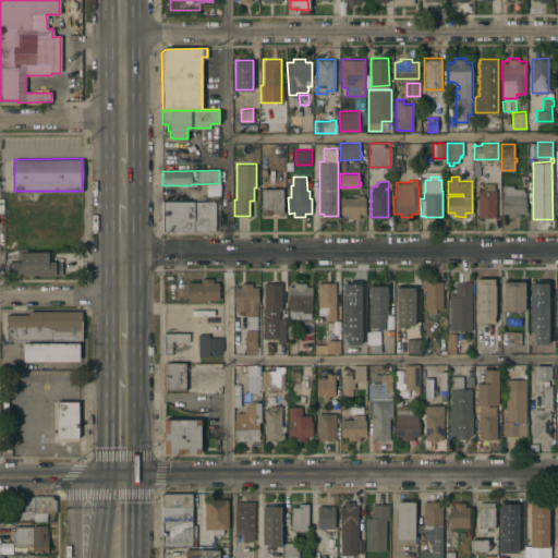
[(496,217),(477,217),(478,182),(495,182),(494,190),(496,190),(496,217)]
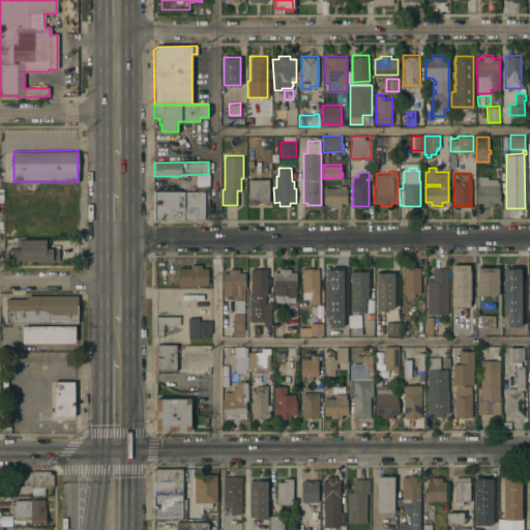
[(476,185),(478,185),(478,175),(488,175),(488,178),(498,178),(498,181),(499,181),(500,202),(494,202),(494,205),(482,205),(482,202),(476,202),(476,185)]
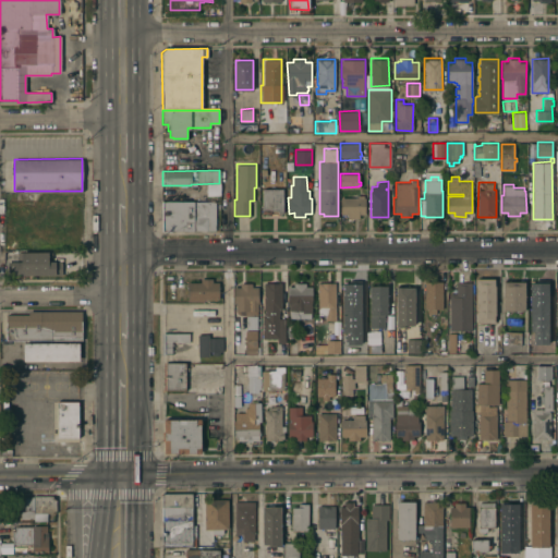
[(263,213),(263,187),(283,187),(283,210),(281,213),(263,213)]
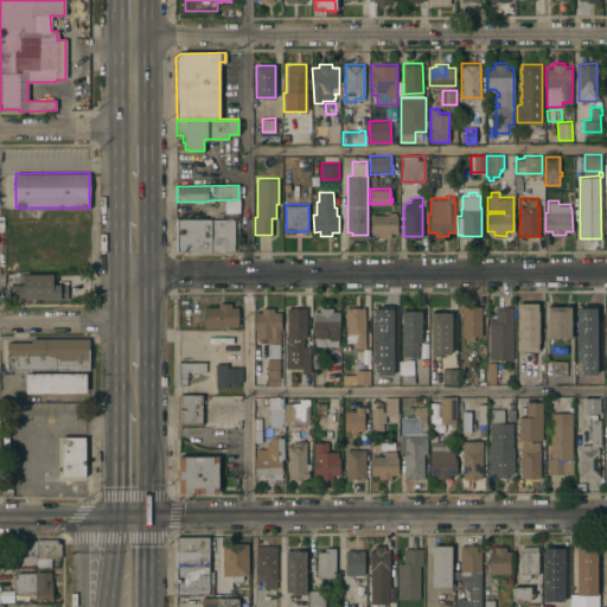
[(397,232),(390,232),(390,236),(377,236),(377,232),(370,232),(370,213),(389,213),(389,211),(396,211),(396,213),(397,213),(397,232)]
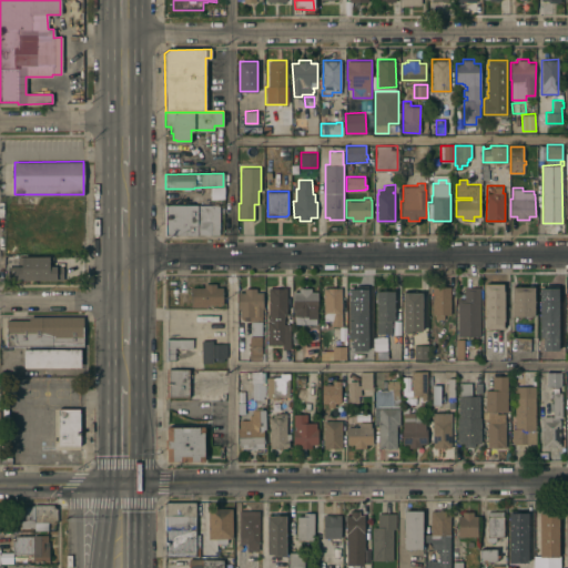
[(166,234),(166,205),(219,204),(220,234),(166,234)]
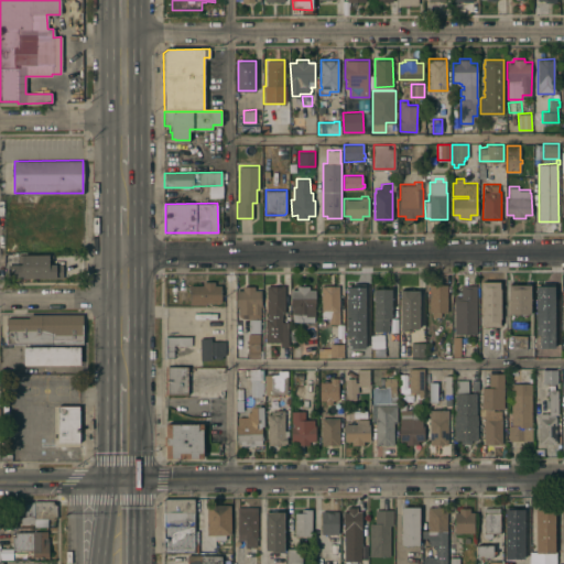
[(49,255),(49,256),(52,256),(52,264),(62,264),(62,279),(55,279),(13,279),(13,275),(7,275),(7,264),(17,264),(17,256),(49,255)]
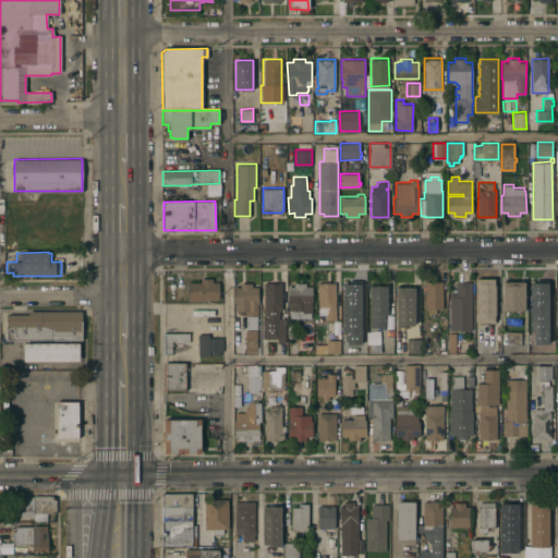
[(187,281),(201,281),(201,278),(213,278),(213,281),(219,281),(219,299),(203,299),(203,301),(187,301),(187,281)]
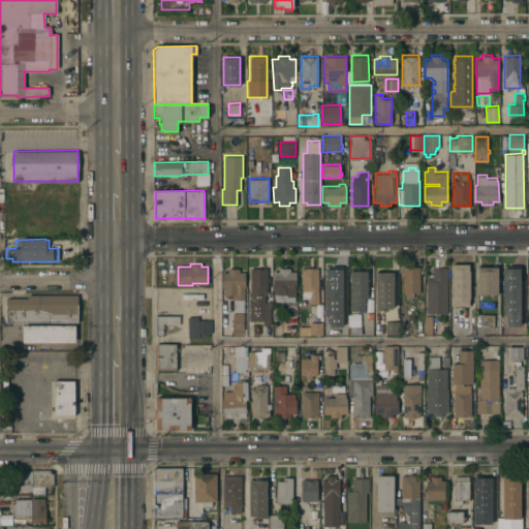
[(450,263),(468,263),(468,269),(469,269),(470,305),(452,305),(450,263)]
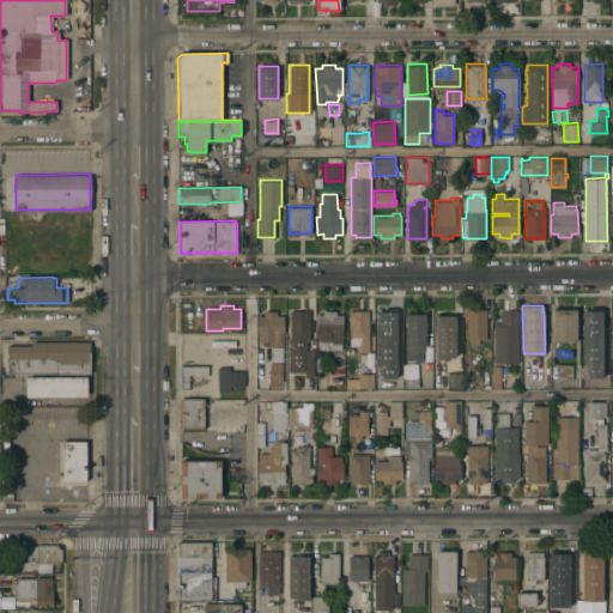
[(369,350),(356,350),(356,344),(350,344),(350,309),(369,309),(369,350)]
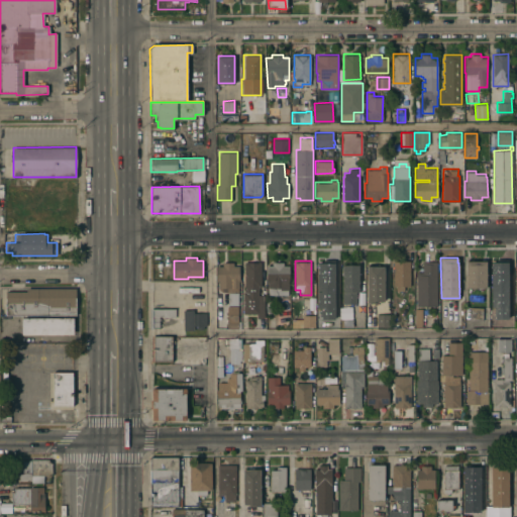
[(316,265),(322,265),(322,262),(332,261),(332,265),(338,265),(339,280),(331,280),(332,285),(327,286),(327,290),(318,290),(318,286),(316,286),(316,265)]
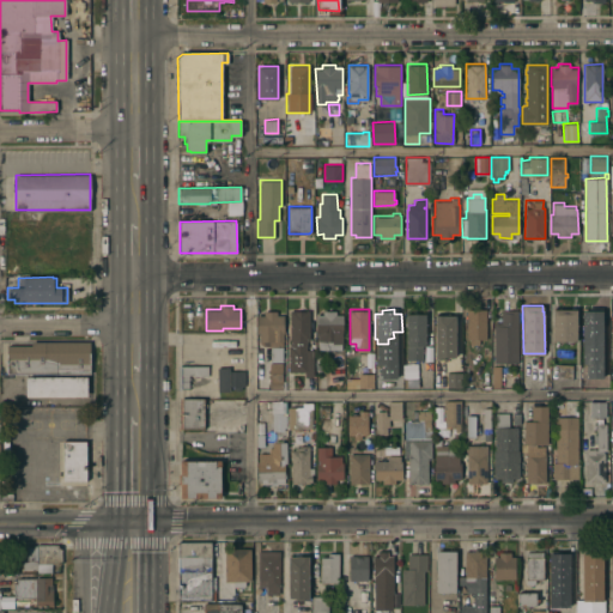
[(486,338),(479,338),(479,344),(471,344),(469,339),(467,339),(467,309),(486,309),(486,338)]
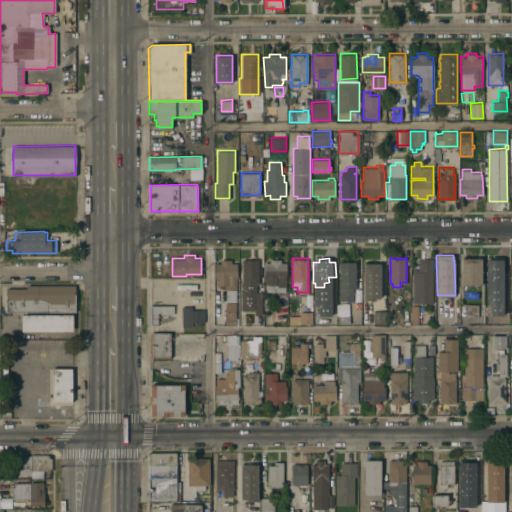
[(413,269),(418,269),(418,258),(433,258),(433,303),(413,303),(413,269)]
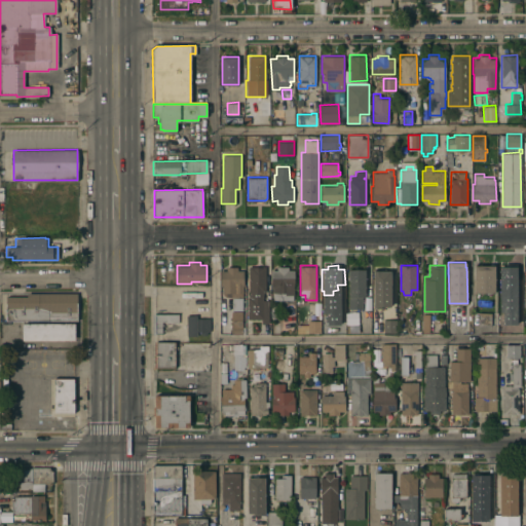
[(475,265),(494,265),(494,292),(475,292),(475,265)]
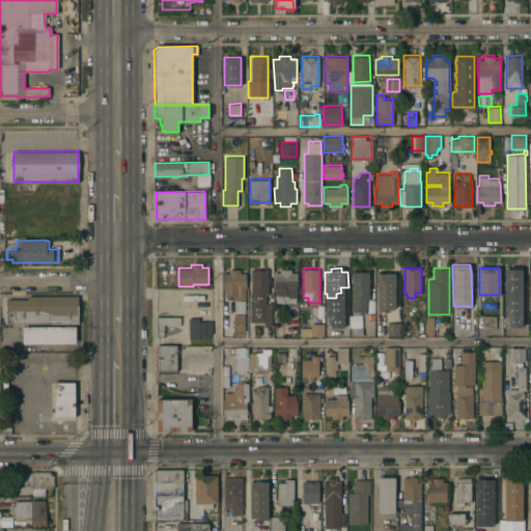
[(521,268),(521,271),(527,271),(527,286),(518,286),(518,292),(507,292),(507,290),(503,290),(504,268),(521,268)]
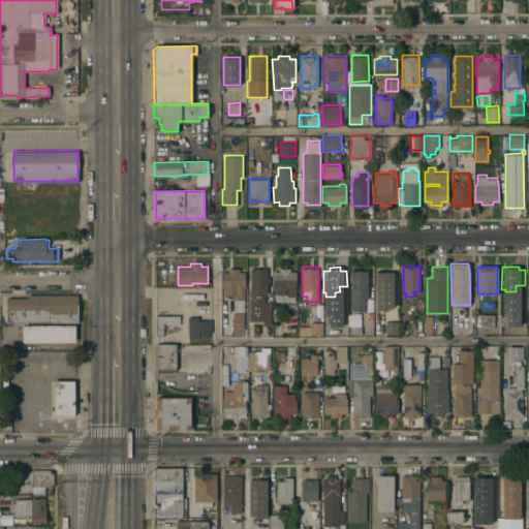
[(245,293),(244,293),(244,299),(231,298),(231,296),(228,296),(228,298),(224,298),(224,287),(222,287),(222,272),(228,272),(228,268),(239,268),(239,271),(245,271),(245,293)]
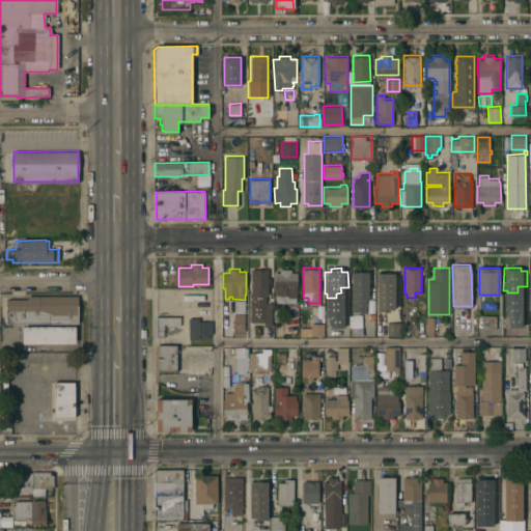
[(269,283),(273,283),(273,300),(268,300),(268,295),(267,295),(267,298),(266,298),(266,303),(272,303),(272,326),(264,326),(264,320),(250,322),(250,299),(252,299),(252,269),(269,269),(269,283)]
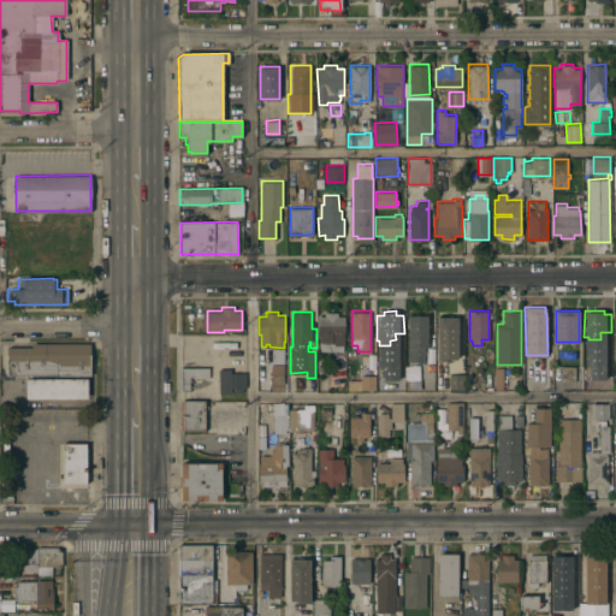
[(345,335),(344,335),(344,347),(343,347),(343,350),(320,350),(320,341),(320,335),(318,335),(318,315),(325,315),(325,312),(337,312),(337,315),(344,315),(345,335)]
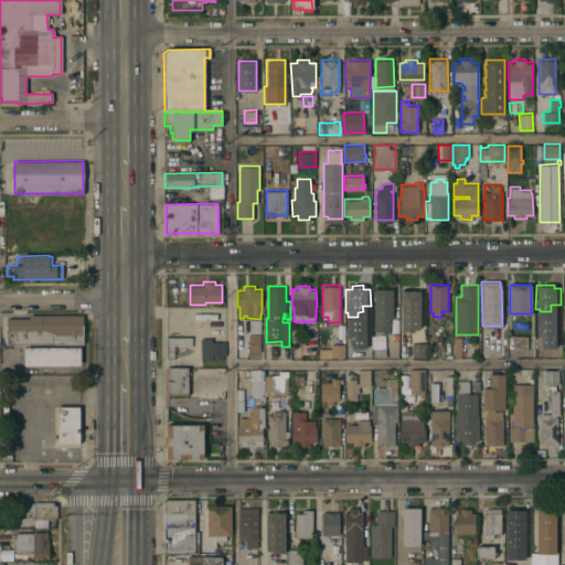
[(392,288),(392,318),(390,318),(390,331),(374,331),(374,288),(392,288)]
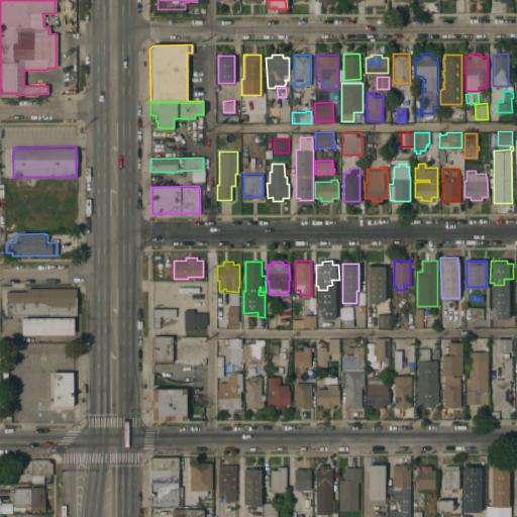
[(366,265),(379,266),(379,267),(384,267),(383,302),(378,302),(378,303),(366,303),(366,280),(366,265)]
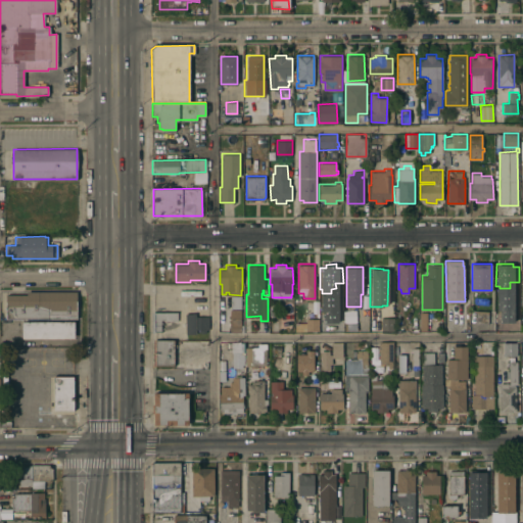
[(77,317),(6,318),(6,294),(27,294),(27,291),(77,291),(77,292),(77,317)]
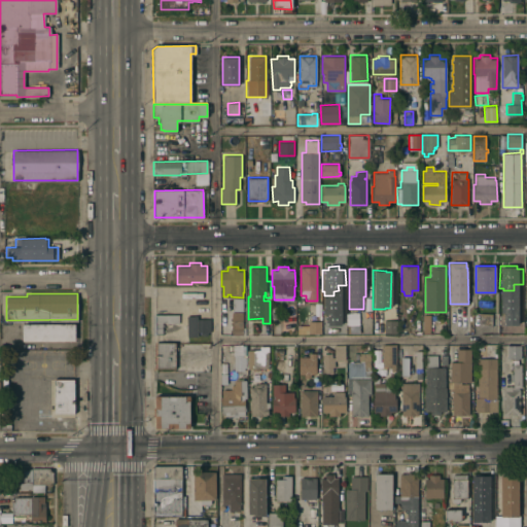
[(233,311),(243,312),(243,324),(245,324),(245,335),(242,335),(242,334),(232,334),(233,311)]
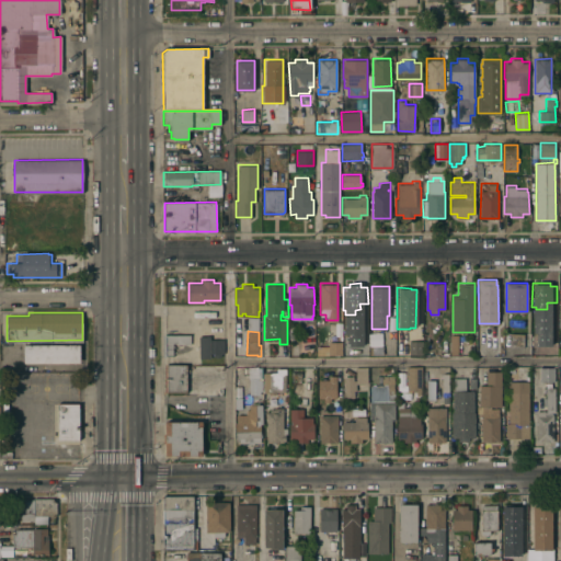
[(524,332),(524,346),(511,346),(511,332),(524,332)]
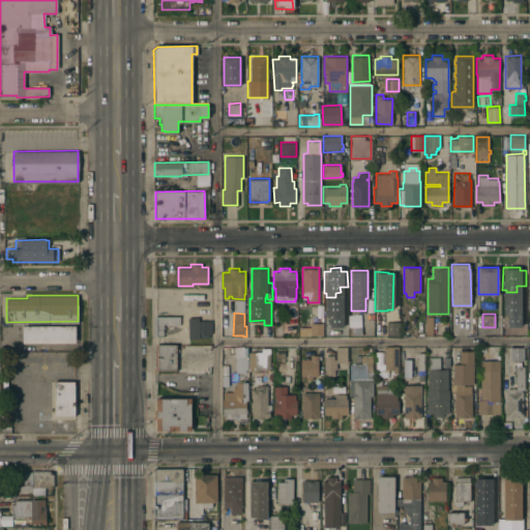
[(526,328),(518,328),(518,315),(526,315),(526,328)]
